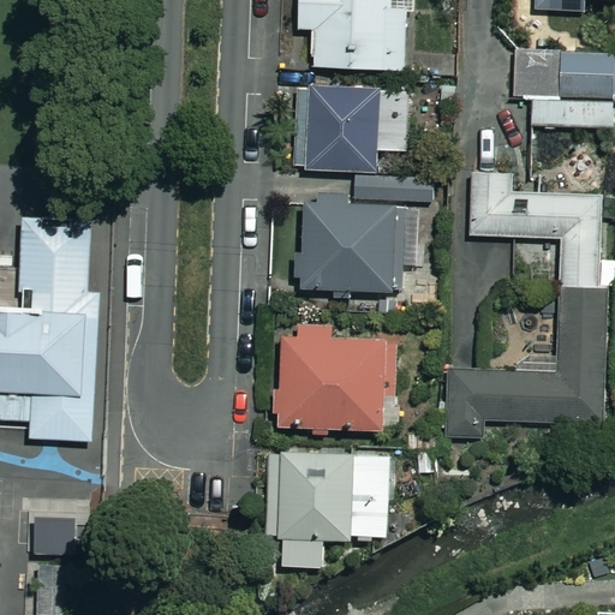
[(300,0),(300,29),(316,30),(315,66),(406,71),(410,0),(300,0)]
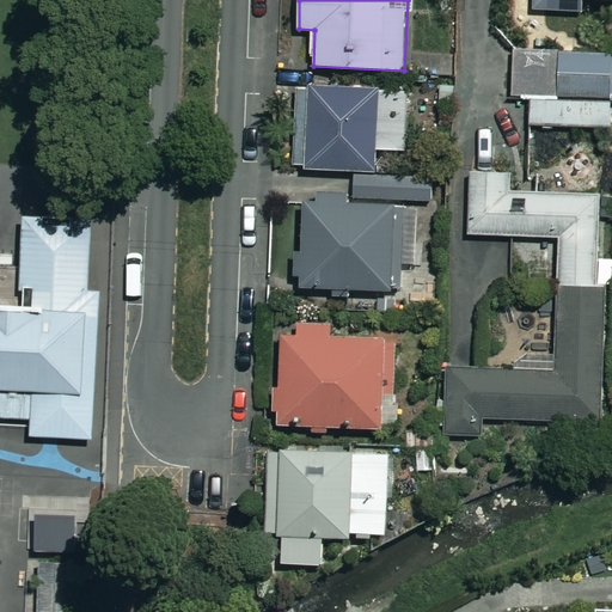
[(611,53),(514,53),(514,98),(532,99),(532,126),(611,126),(611,53)]
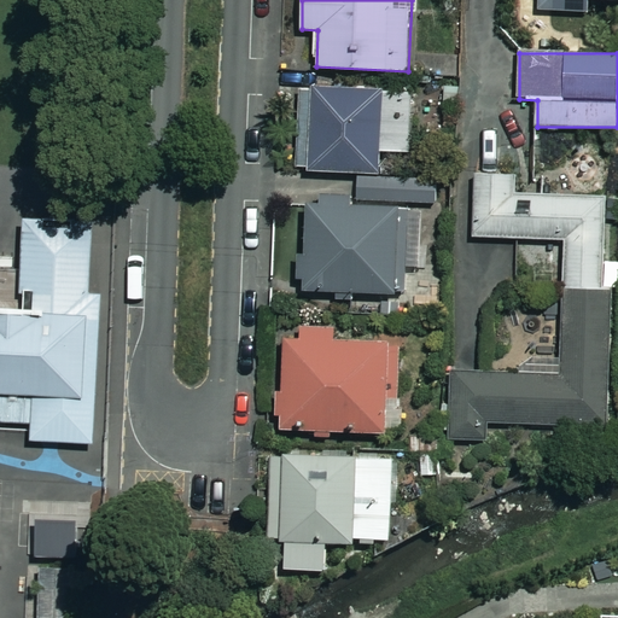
[(382,83),(302,82),(301,170),(379,173),(382,83)]
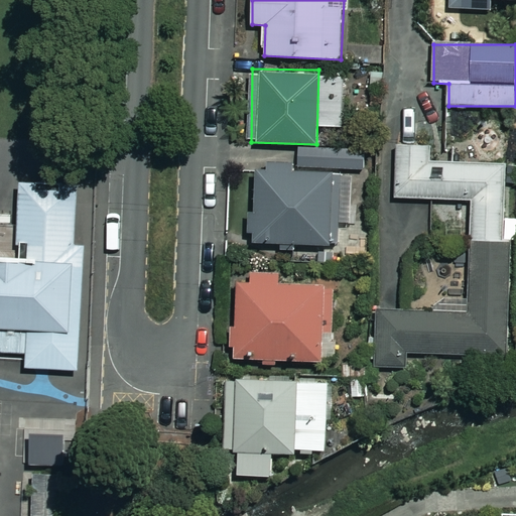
[(470,240),(504,241),(507,165),(431,163),(432,147),(397,145),(395,199),(472,202),(470,240)]
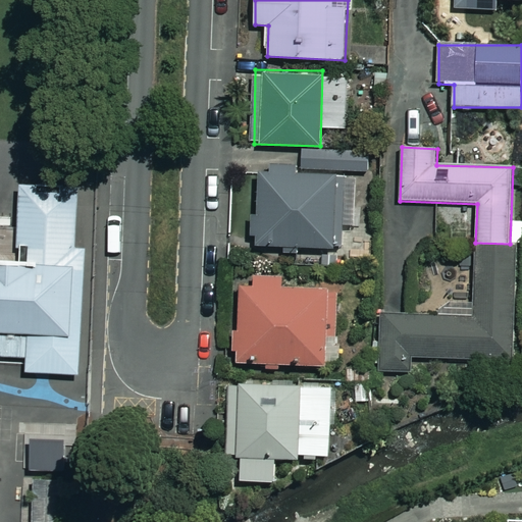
[(352,225),(353,174),(365,174),(365,152),(304,150),(303,175),(259,173),(257,246),(342,248),(343,224),(352,225)]
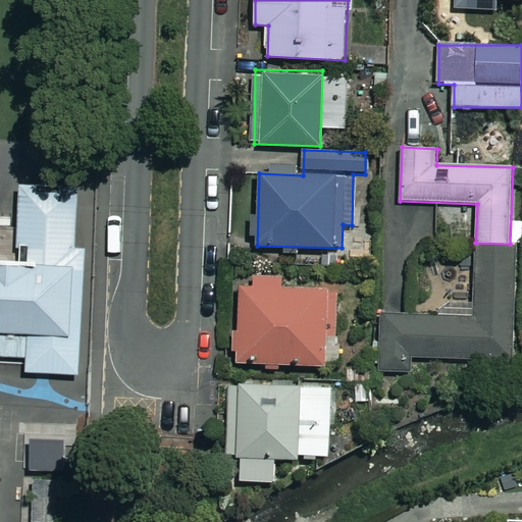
[(70,253),(73,189),(23,187),(20,258),(0,256),(0,347),(77,351),(83,253),(70,253)]
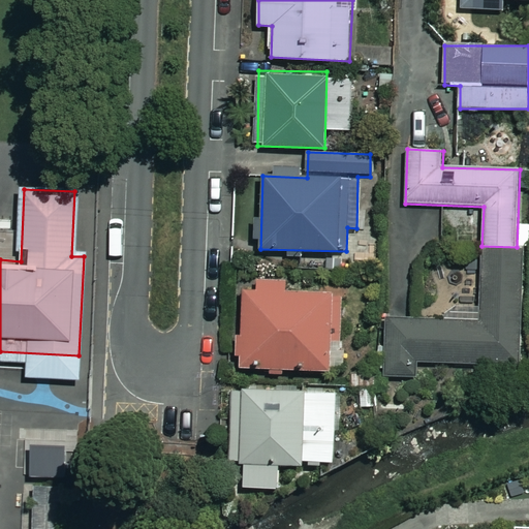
[(517,247),(481,246),(478,321),(387,318),(385,375),(416,377),(417,361),(520,365),(524,248),(517,247)]
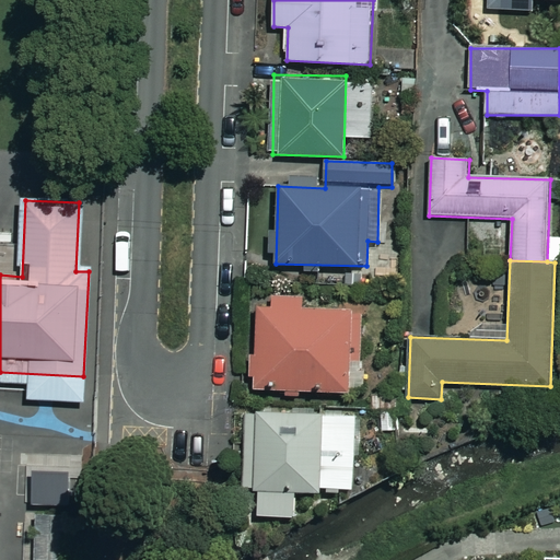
[(302,298),(257,298),(256,391),(350,392),(350,368),(359,368),(359,308),(302,307),(302,298)]
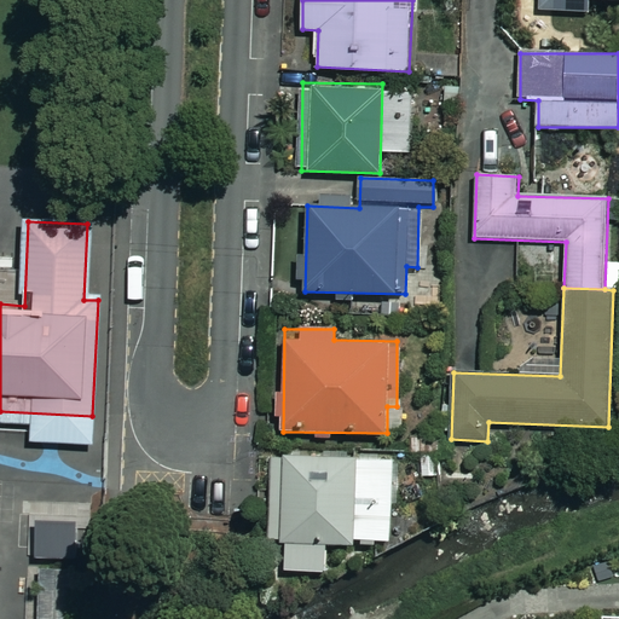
[(392,456),(272,456),(272,542),(288,542),(289,571),(328,571),(328,539),(393,539),(392,456)]
